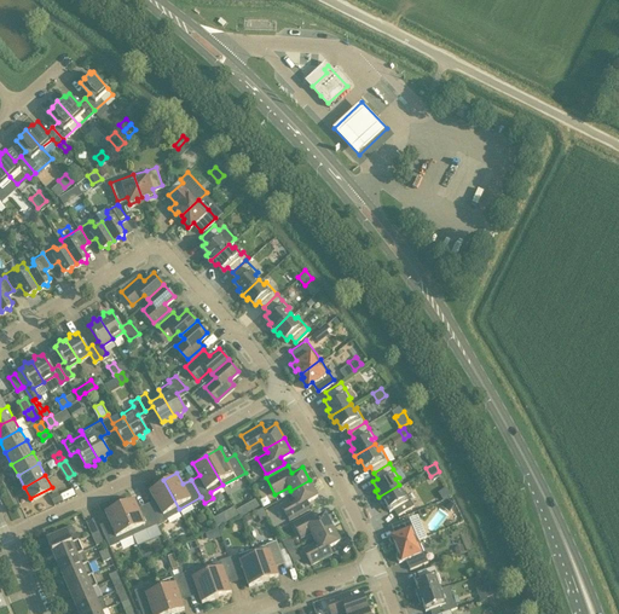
[(149,488),(156,499),(148,504),(157,523),(166,517),(179,509),(163,480),(149,488)]
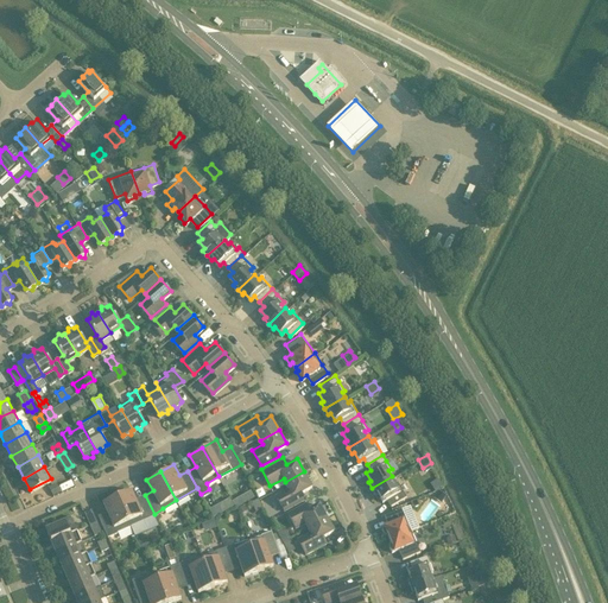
[(305,497),(304,496),(301,490),(311,484),(304,471),(285,482),(287,486),(274,494),(284,509),(305,497)]
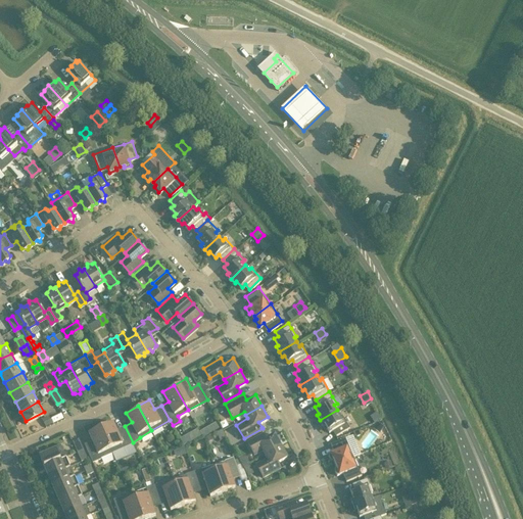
[(349,425),(342,413),(340,414),(337,410),(320,420),(323,425),(325,423),(329,430),(333,428),(336,433),(349,425)]
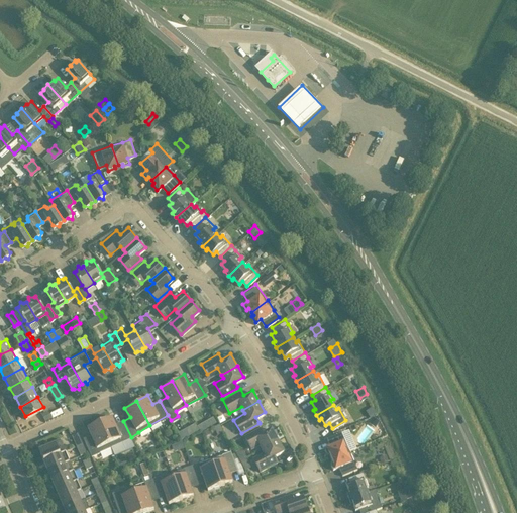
[(41,411),(45,418),(50,415),(46,408),(41,411)]
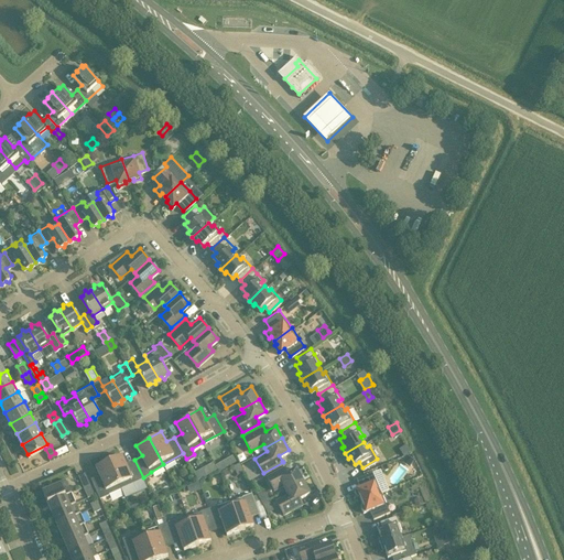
[(403,459),(410,463),(414,456),(408,452),(403,459)]
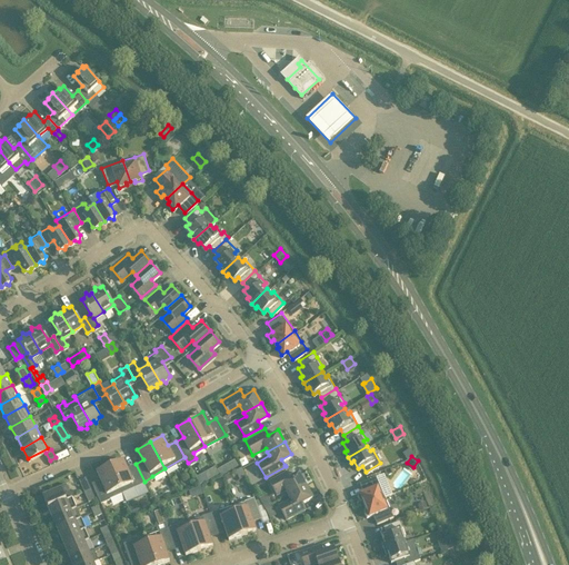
[(110,463),(122,491),(145,482),(136,464),(128,468),(122,457),(110,463)]
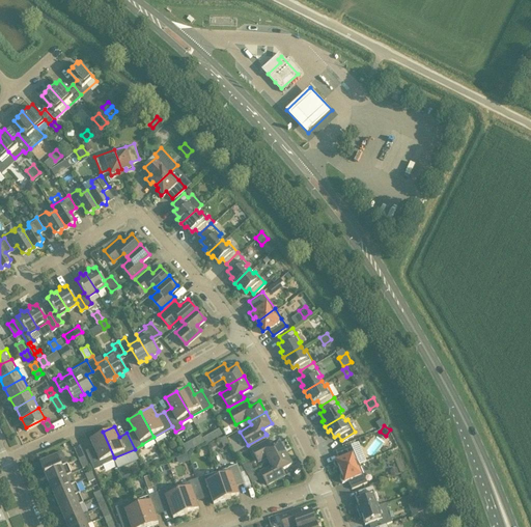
[(214,437),(211,431),(202,436),(205,441),(214,437)]
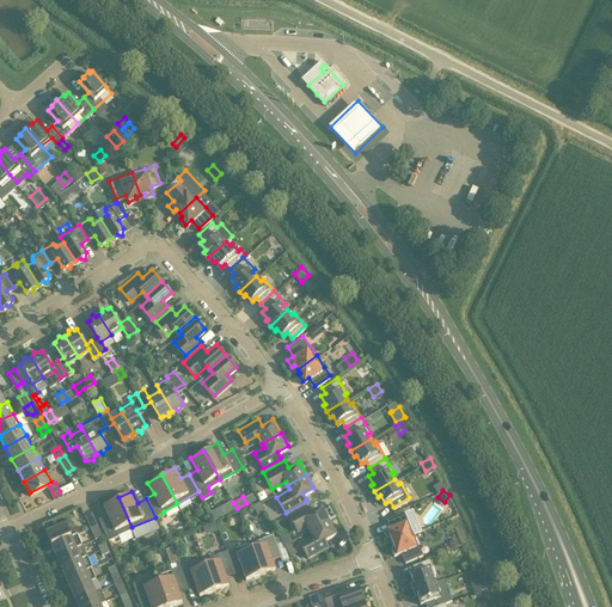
[(132,527),(118,497),(104,503),(109,515),(101,519),(108,538),(132,527)]
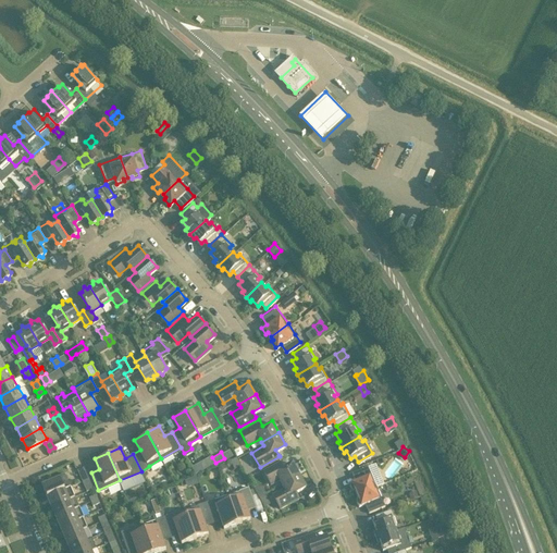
[(227,459),(219,464),(221,468),(230,464),(227,459)]
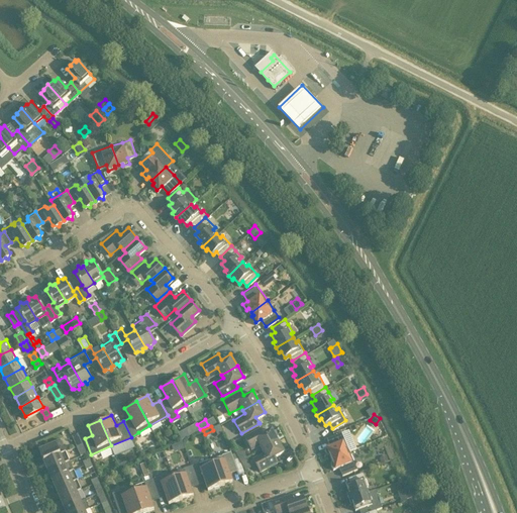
[(260,426),(243,434),(250,448),(260,443),(262,446),(278,438),(272,427),(263,431),(260,426)]
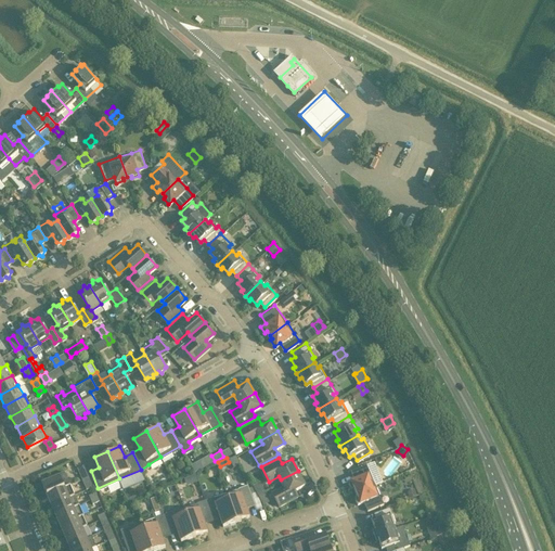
[(84,462),(77,465),(82,476),(89,474),(84,462)]
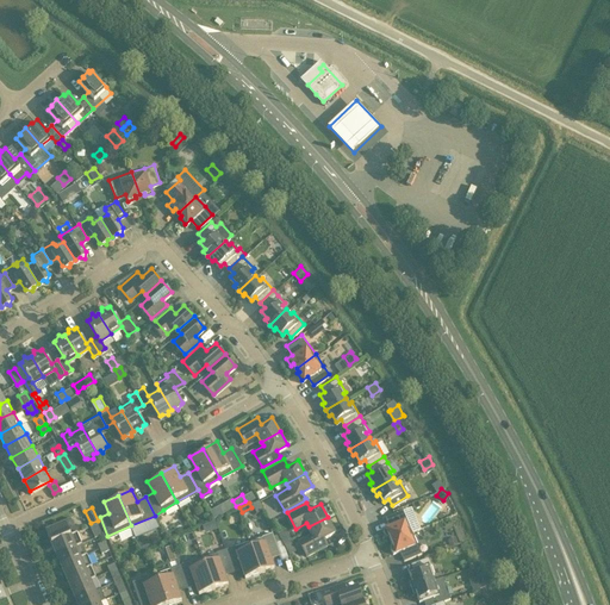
[(385,515),(390,524),(383,528),(386,535),(388,534),(390,538),(412,529),(403,507),(385,515)]
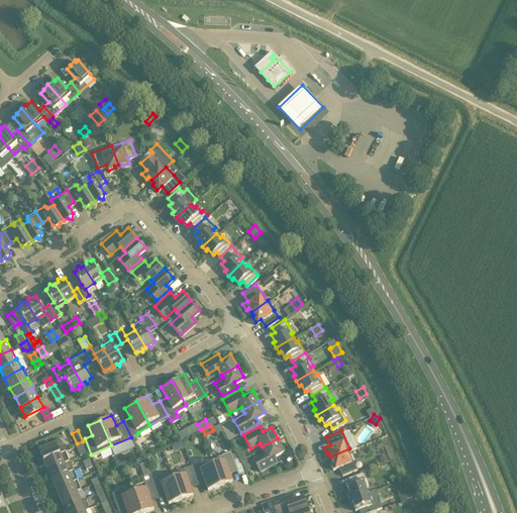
[(50,442),(38,447),(43,458),(65,448),(60,436),(50,440),(50,442)]
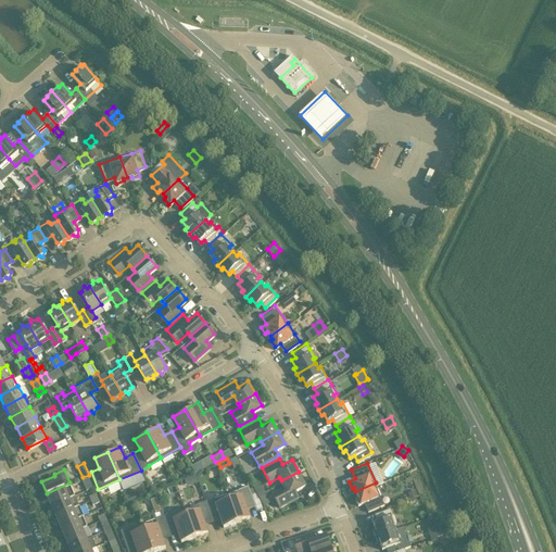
[(299,472),(281,480),(285,488),(274,493),(279,504),(298,494),(295,489),(305,484),(299,472)]
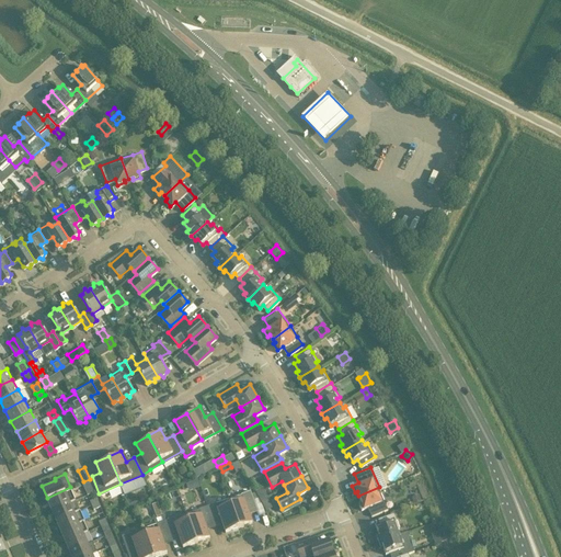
[(258,487),(262,493),(267,491),(264,484),(258,487)]
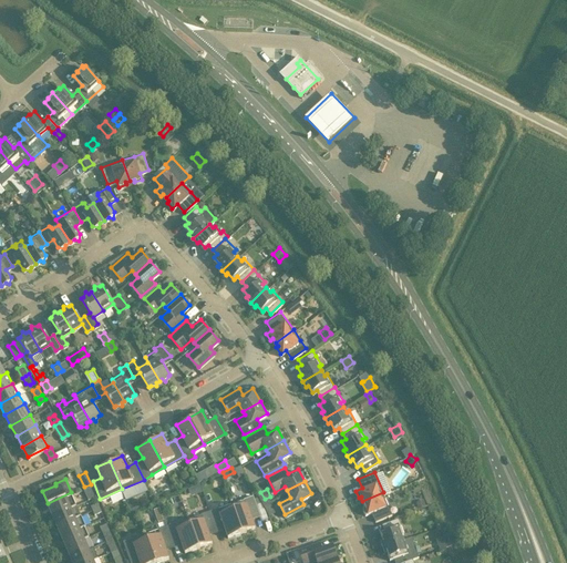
[(48,503),(52,513),(75,503),(71,492),(48,503)]
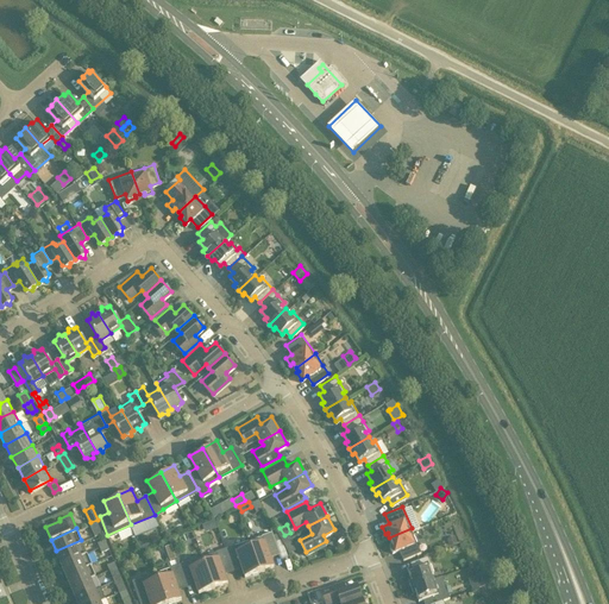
[(420,549),(416,540),(412,528),(389,538),(391,542),(389,542),(393,551),(399,548),(403,558),(420,549)]
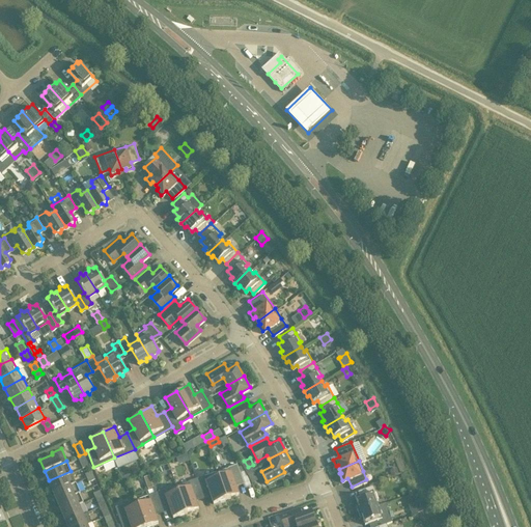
[(216,469),(226,496),(239,492),(234,481),(243,478),(236,462),(216,469)]
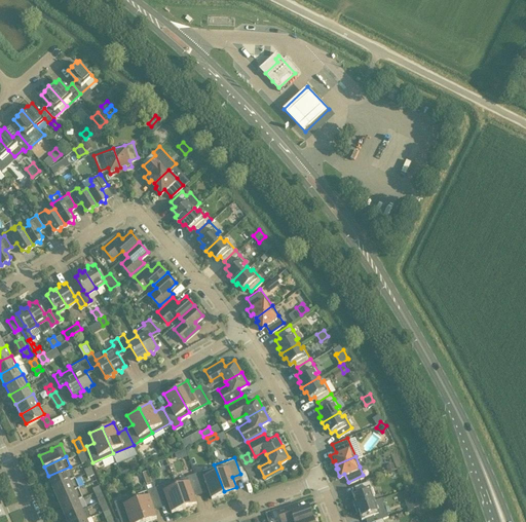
[(194,472),(200,488),(208,485),(211,496),(224,491),(214,464),(194,472)]
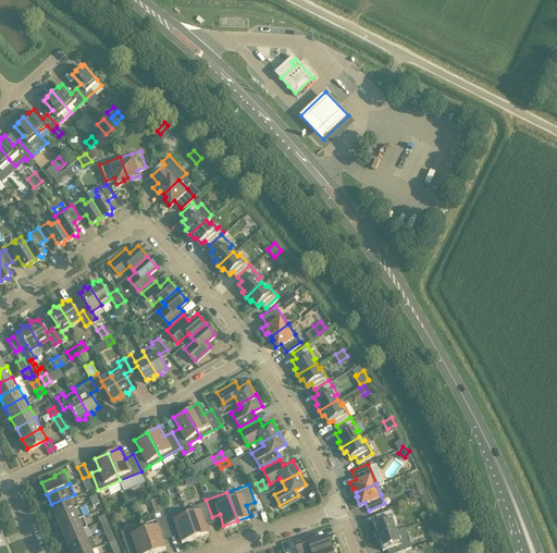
[(51,504),(56,514),(78,504),(74,494),(51,504)]
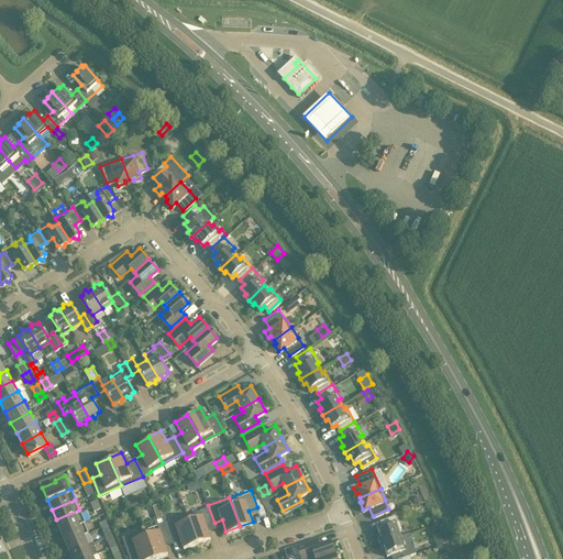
[(210,537),(206,525),(214,523),(208,505),(187,513),(197,541),(210,537)]
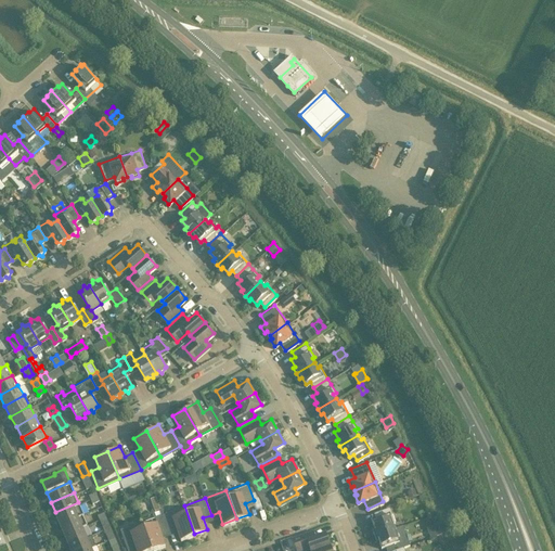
[(55,512),(60,523),(81,513),(84,512),(78,502),(55,512)]
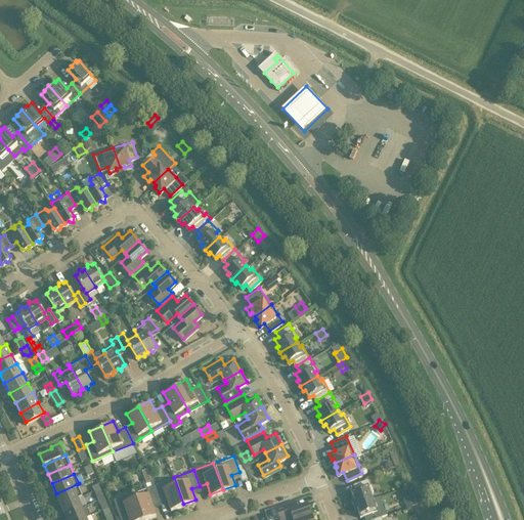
[(154,483),(160,500),(167,497),(171,508),(183,504),(174,477),(154,483)]
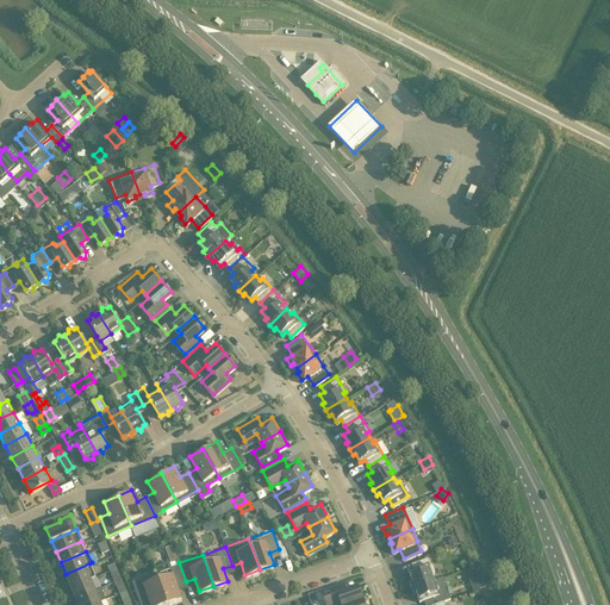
[(410,561),(414,568),(409,569),(411,578),(409,579),(411,585),(433,578),(431,572),(434,572),(428,555),(410,561)]
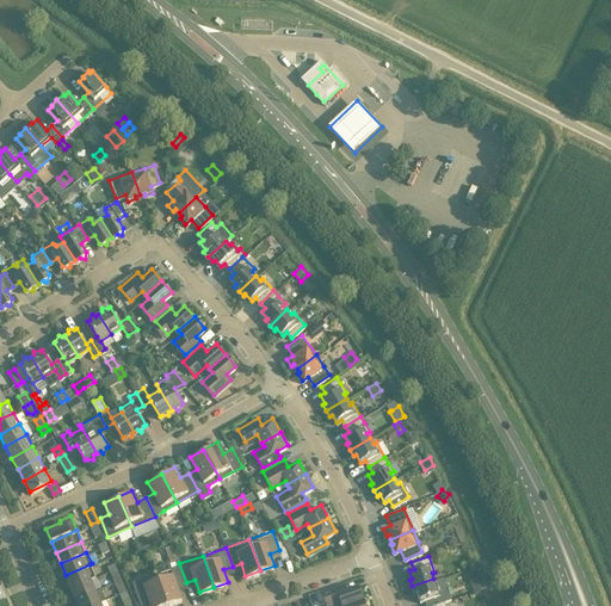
[(181,598),(178,586),(186,582),(179,563),(156,572),(167,603),(181,598)]
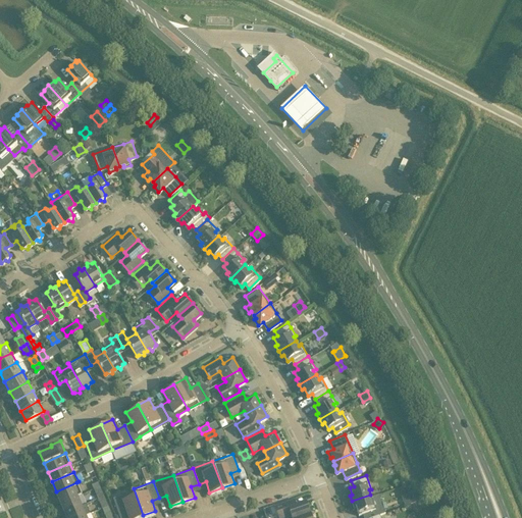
[(56,491),(60,501),(81,491),(76,482),(56,491)]
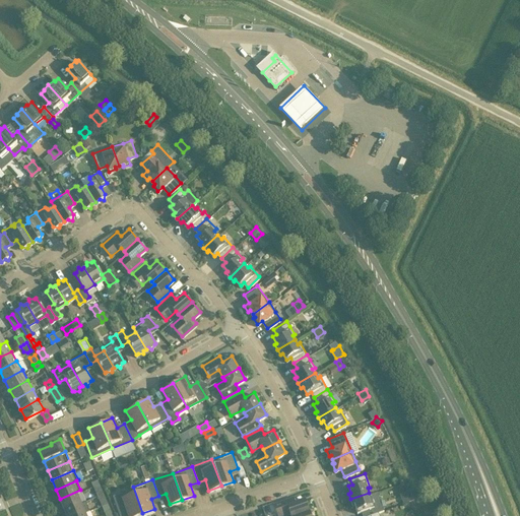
[(134,515),(142,513),(133,487),(113,494),(118,510),(126,507),(128,515),(134,515)]
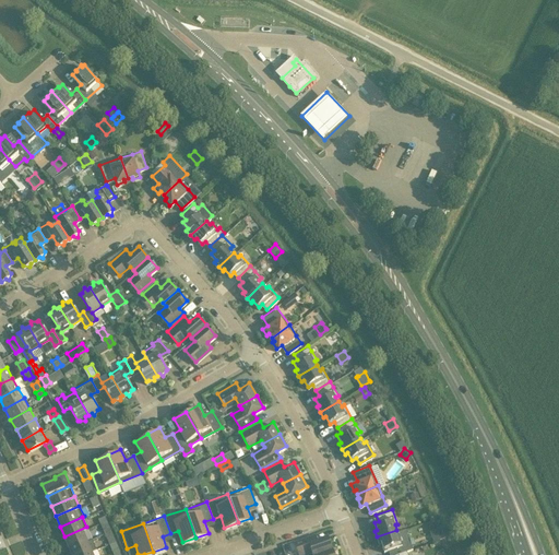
[(86,539),(82,530),(87,528),(86,527),(64,536),(69,546),(86,539)]
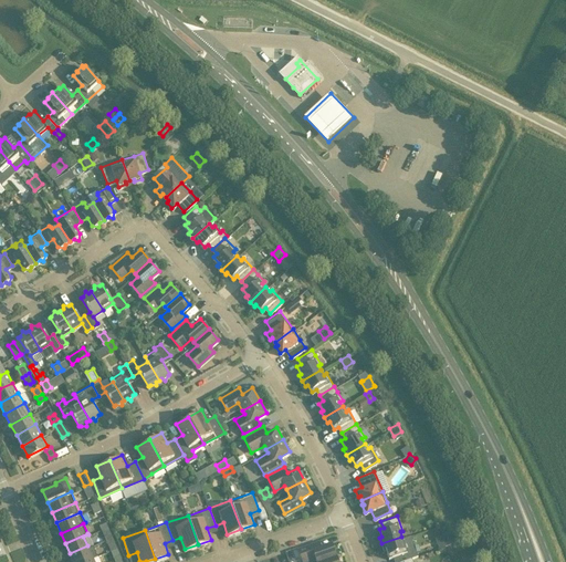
[(411,555),(406,541),(404,542),(401,537),(381,543),(384,550),(386,549),(389,557),(394,555),(396,561),(411,555)]
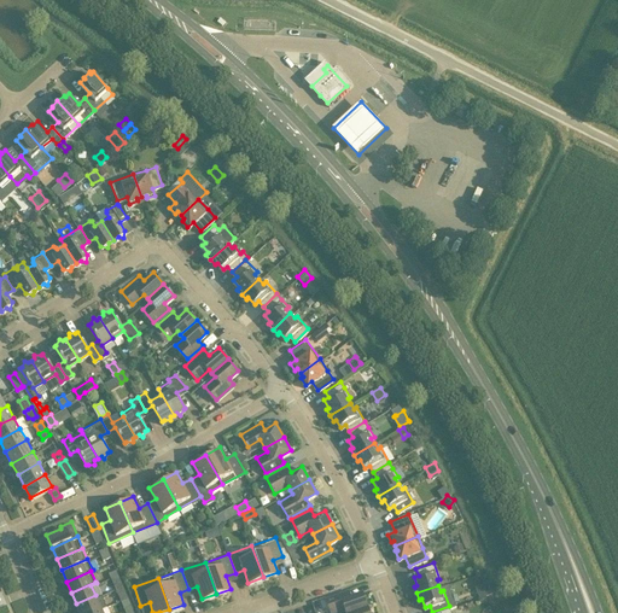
[(347,612),(367,606),(362,591),(350,595),(348,588),(328,595),(333,608),(344,605),(347,612)]
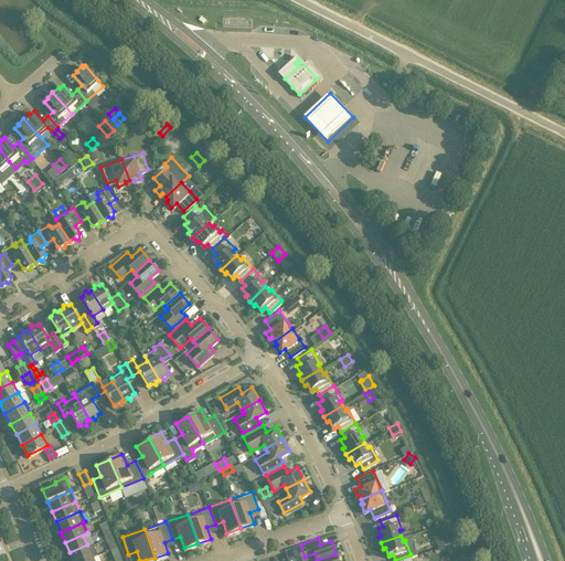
[(70,552),(73,560),(78,560),(92,556),(93,556),(97,553),(93,542),(87,544),(70,552)]
